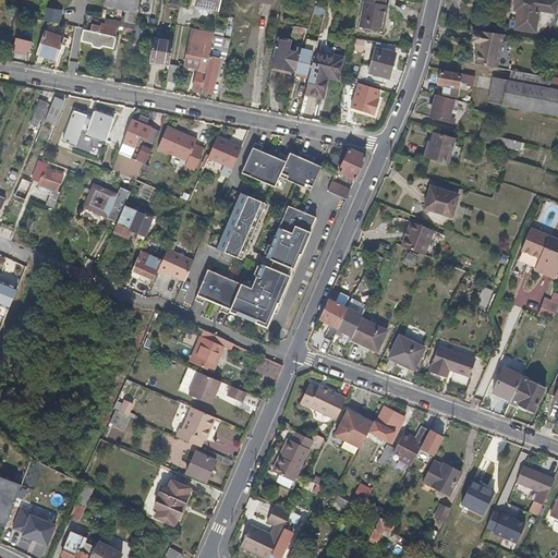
[(111,0),(111,7),(137,11),(137,0),(111,0)]
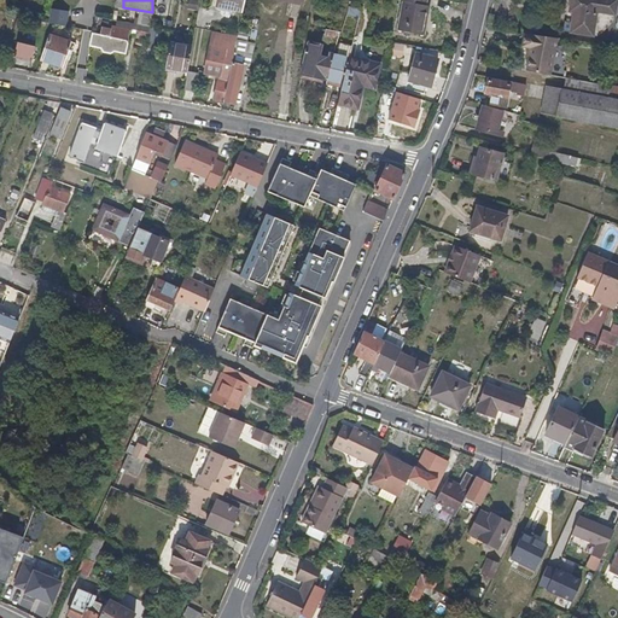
[(155,0),(153,13),(168,16),(169,0),(155,0)]
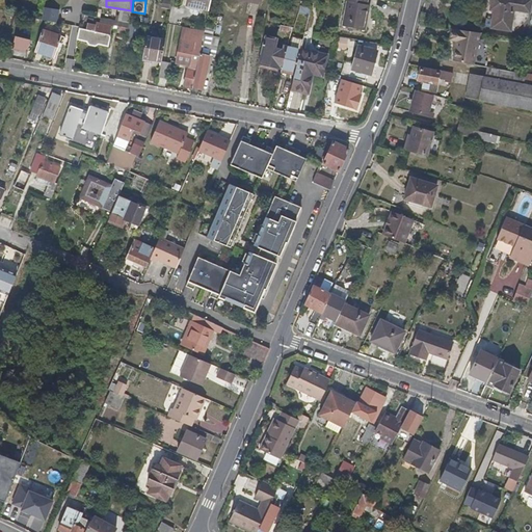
[(187,0),(187,5),(208,9),(210,0),(187,0)]
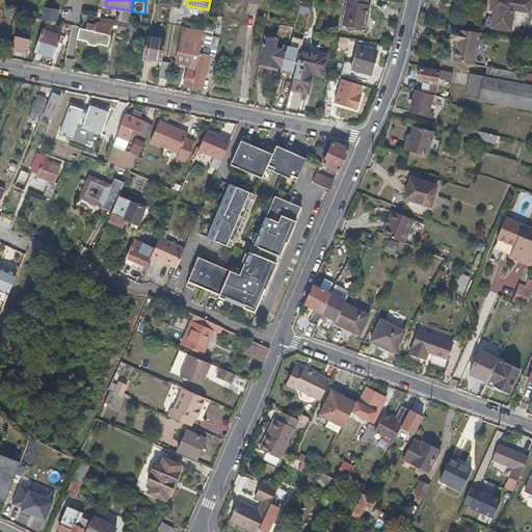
[(345,0),(340,23),(362,28),(368,3),(365,3),(365,0),(345,0)]
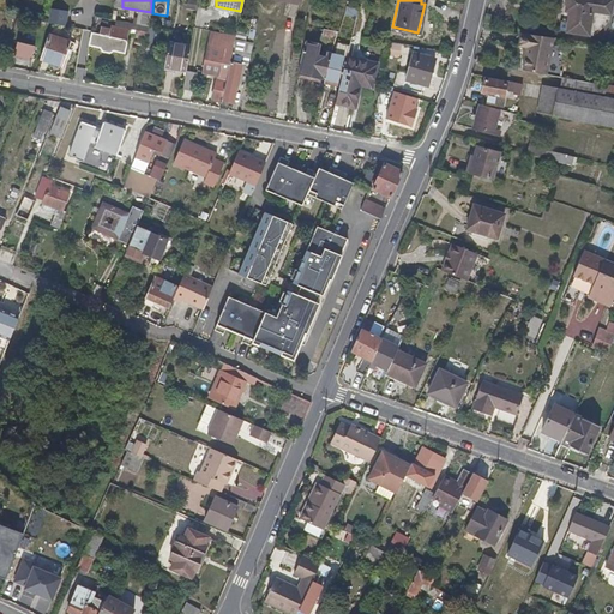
[(613,0),(566,0),(565,10),(571,10),(567,31),(589,35),(594,11),(611,14),(613,0)]
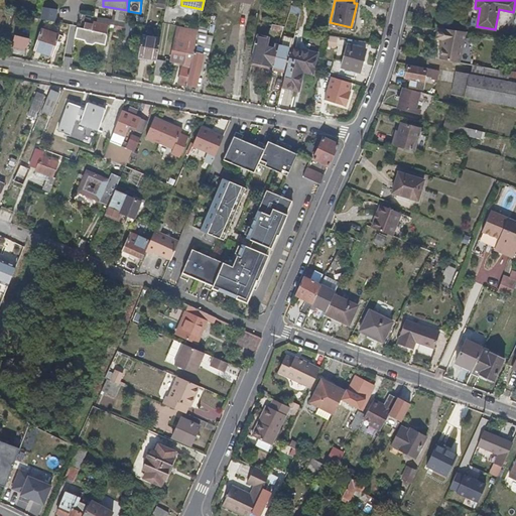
[(40,18),(55,21),(57,8),(42,6),(40,18)]
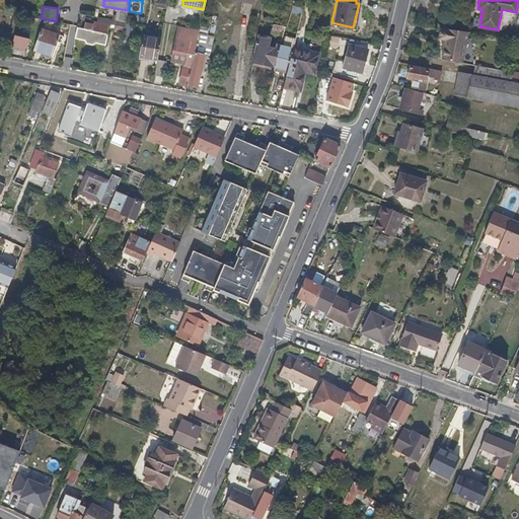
[(78,27),(75,39),(84,40),(88,44),(93,45),(97,43),(106,45),(110,25),(116,26),(115,29),(128,32),(129,22),(127,21),(97,16),(95,22),(89,21),(86,21),(84,23),(83,27),(78,27)]
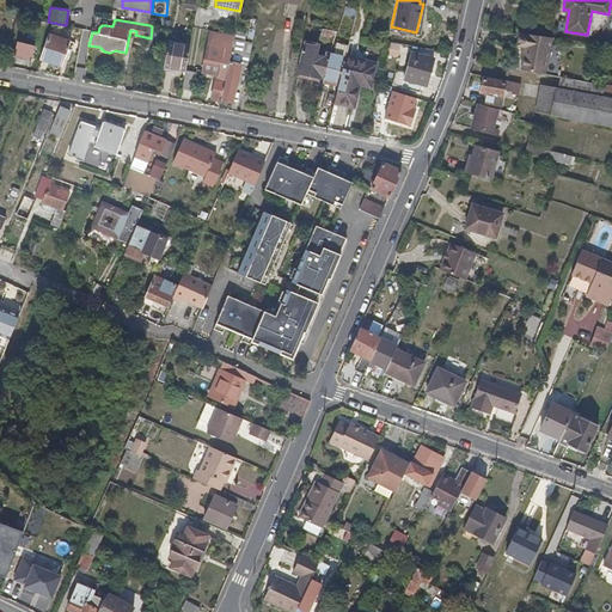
[(550,36),(520,31),(518,46),(522,46),(525,47),(524,55),(521,68),(544,73),(550,36)]
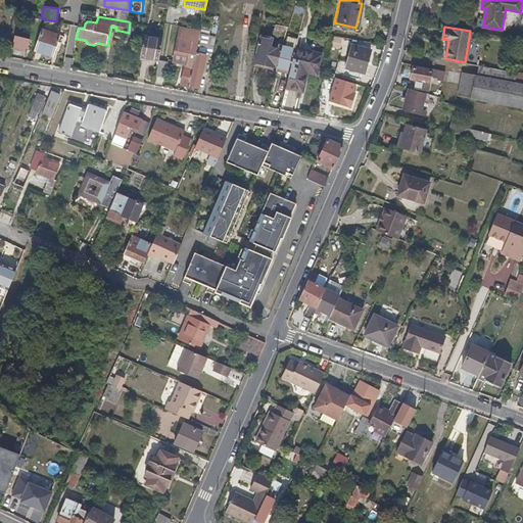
[(186,64),(185,67),(186,68),(192,69),(199,34),(200,31),(183,28),(182,33),(181,39),(178,38),(173,61),(186,64)]
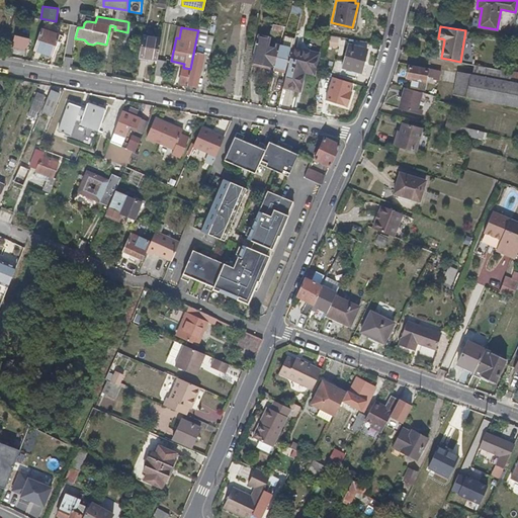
[(58,33),(38,28),(35,40),(33,51),(53,55),(58,33)]
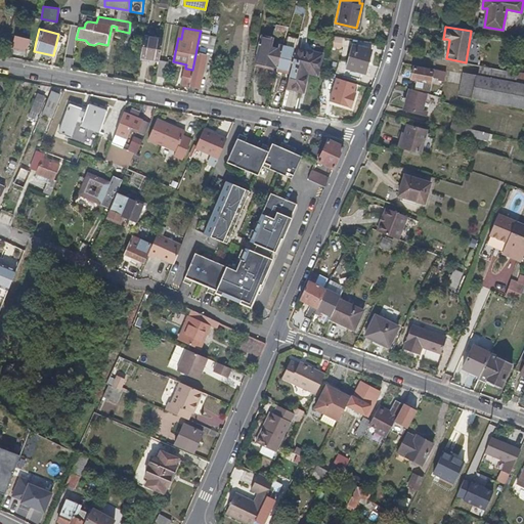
[(192,70),(189,85),(200,87),(207,55),(205,54),(208,35),(200,34),(192,70)]
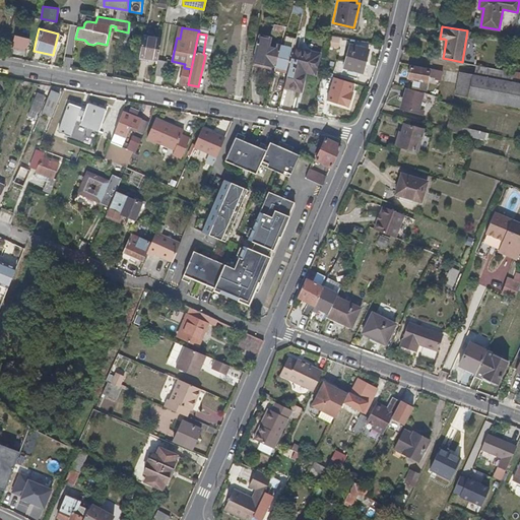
[(254,62),(275,67),(279,46),(269,44),(271,37),(259,34),(255,51),(256,52),(254,62)]
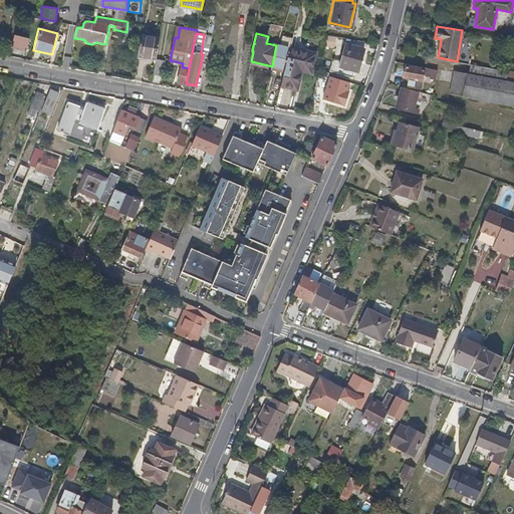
[(141,43),(139,55),(156,58),(160,37),(143,34),(141,43)]
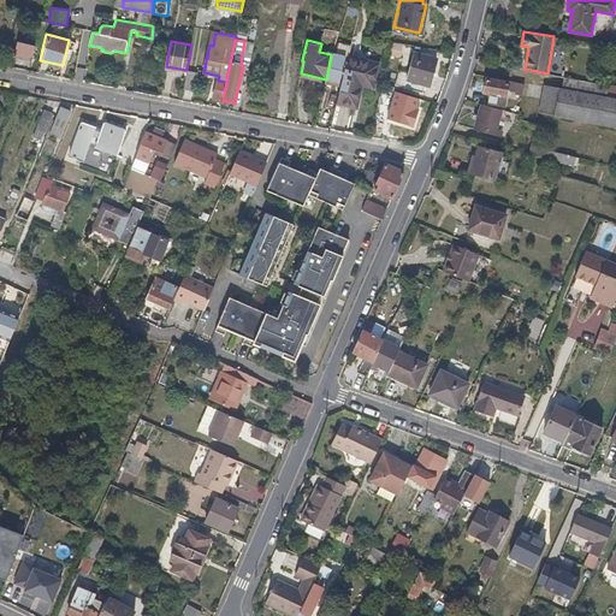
[(388,55),(400,58),(403,43),(391,41),(388,55)]
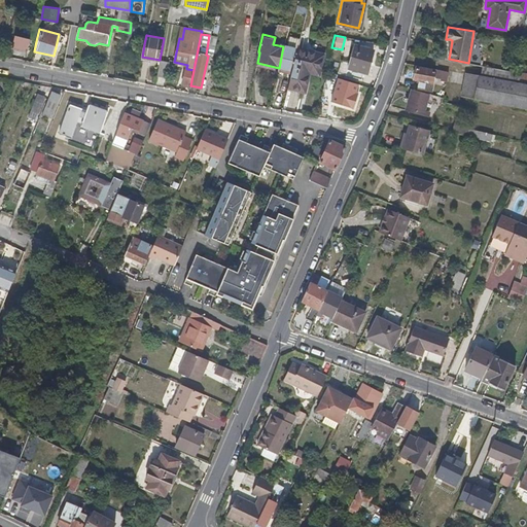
[(18,49),(33,54),(34,51),(36,41),(23,37),(20,37),(18,49)]
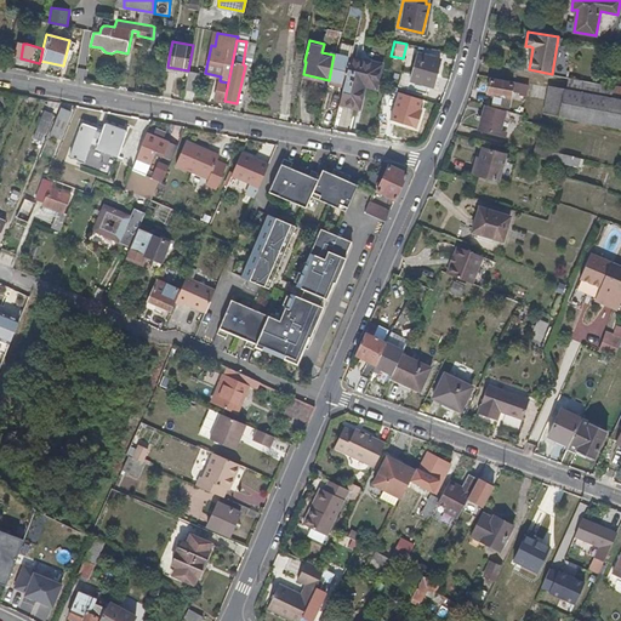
[(343,83),(349,56),(335,52),(334,55),(329,80),(330,80),(343,83)]
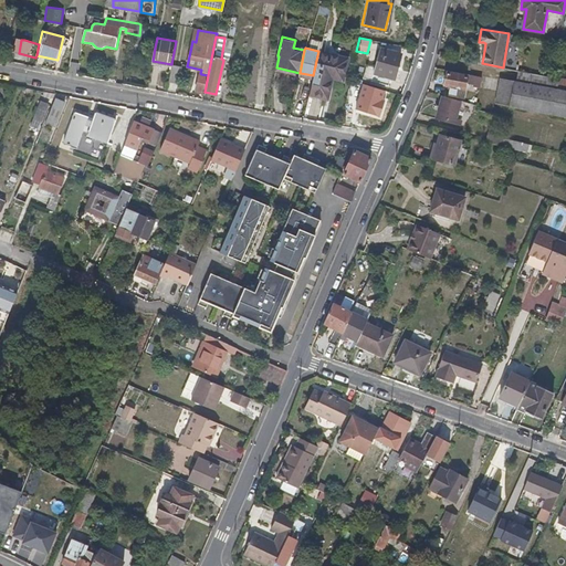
[(401,54),(380,48),(374,71),(395,77),(401,54)]
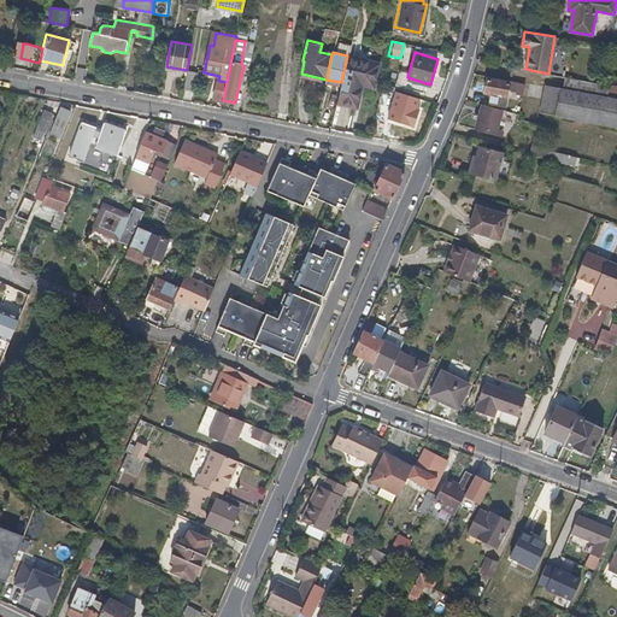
[(341,83),(338,101),(357,106),(364,75),(375,76),(377,63),(347,56),(341,82),(341,83)]
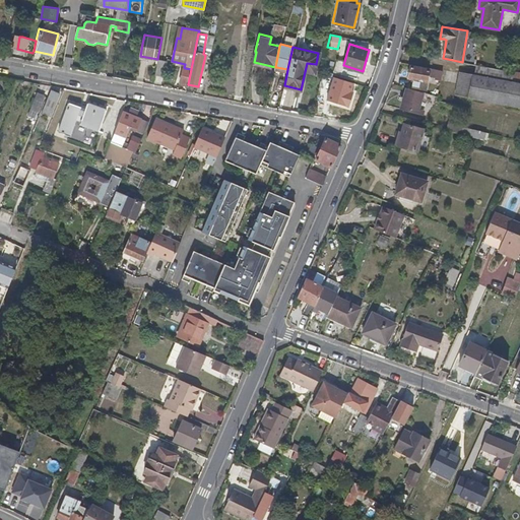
[(167,62),(157,61),(155,75),(164,76),(167,62)]
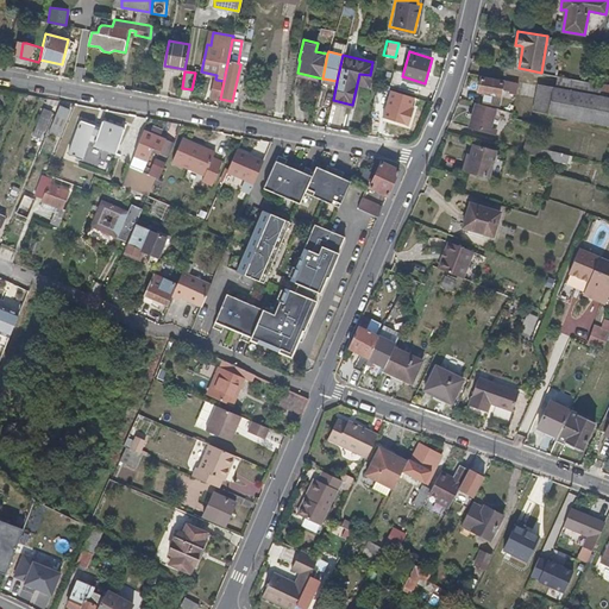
[(502,80),(498,80),(479,76),(477,89),(485,90),(483,101),(497,104),(502,80)]
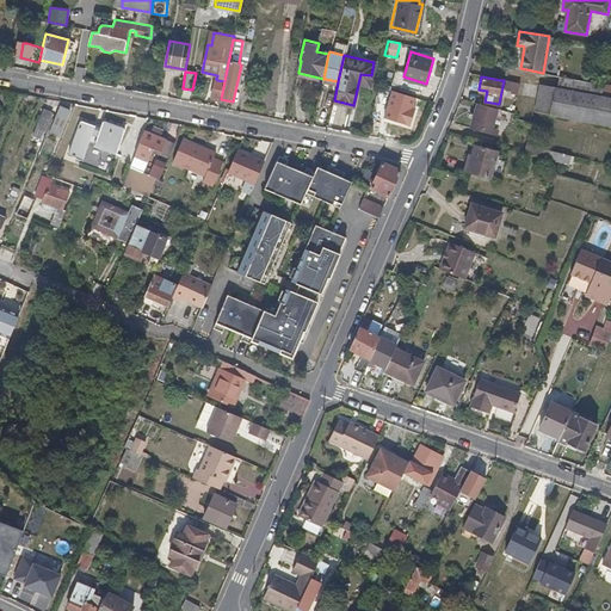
[(584,80),(561,76),(559,87),(538,84),(534,109),(610,123),(610,97),(599,94),(600,84),(594,82),(584,80)]
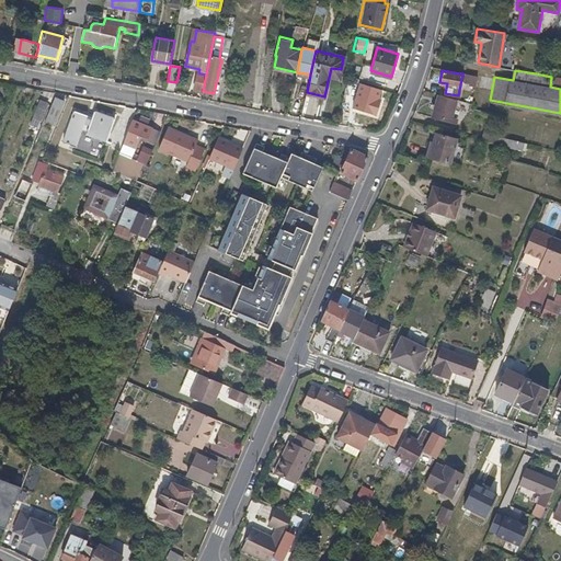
[(477,73),(465,71),(464,77),(469,78),(468,83),(474,84),(477,73)]
